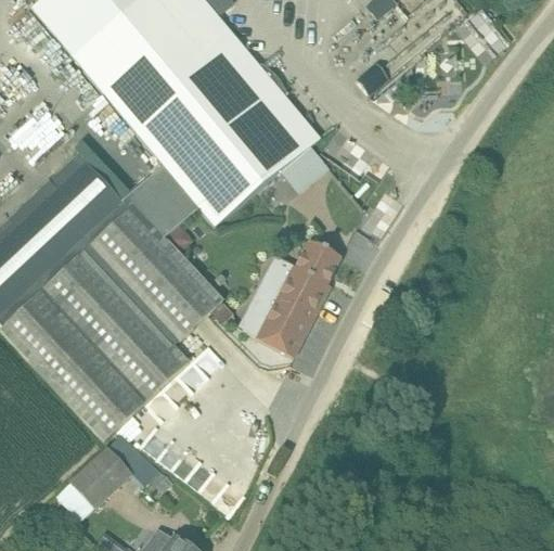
[(227,49),(184,0),(138,0),(73,55),(165,165),(123,201),(112,210),(118,218),(133,204),(165,238),(181,223),(200,207),(215,226),(321,138),(239,39),(227,49)]
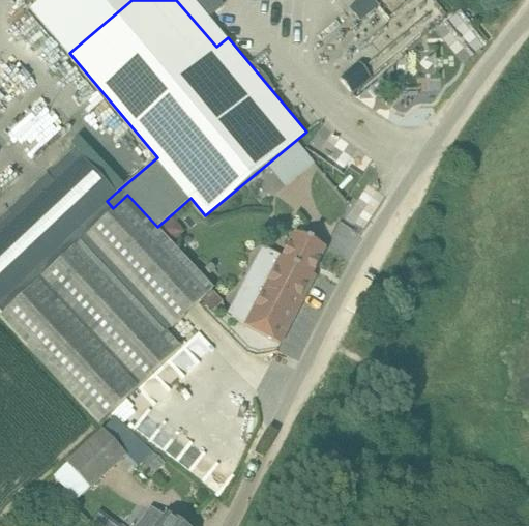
[(379,2),(377,0),(362,0),(371,9),(379,2)]
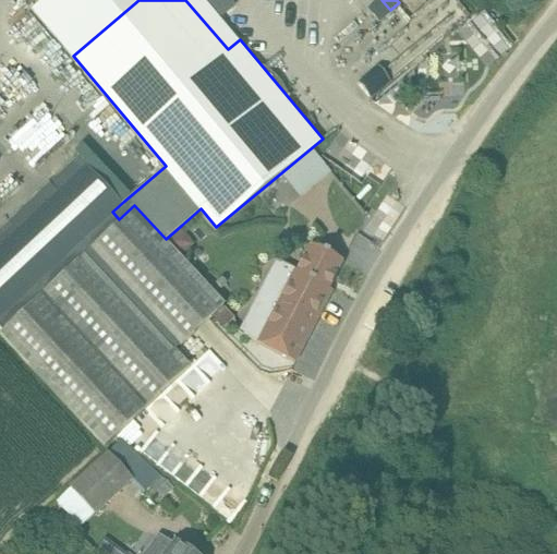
[(391,79),(378,62),(368,71),(382,86),(391,79)]
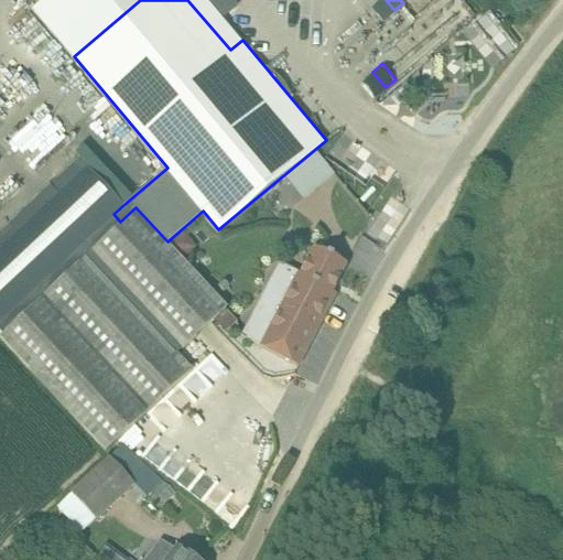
[(114,214),(125,204),(88,164),(0,246),(0,327),(2,331),(0,333),(107,448),(192,368),(175,350),(181,344),(183,346),(227,305),(181,257),(168,241),(136,207),(120,222),(114,214)]
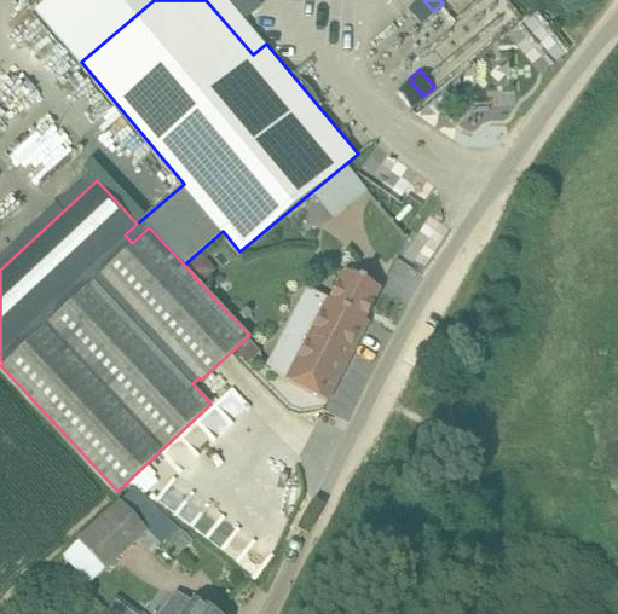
[(202,249),(184,265),(198,282),(217,267),(202,249)]
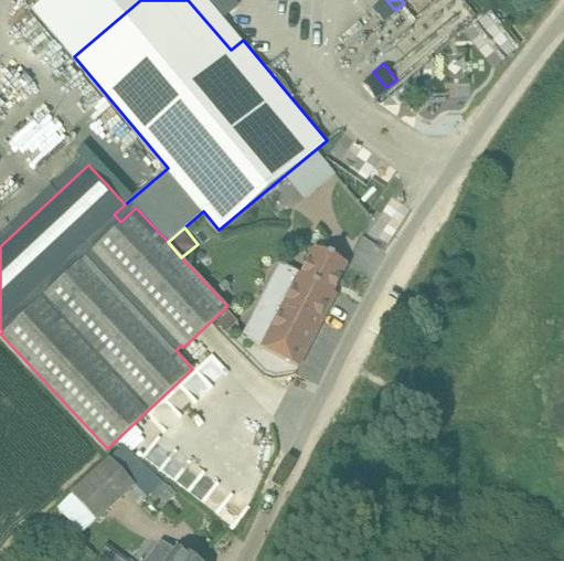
[(259,342),(299,363),(337,290),(333,288),(348,261),(316,244),(301,272),(297,270),(259,342)]
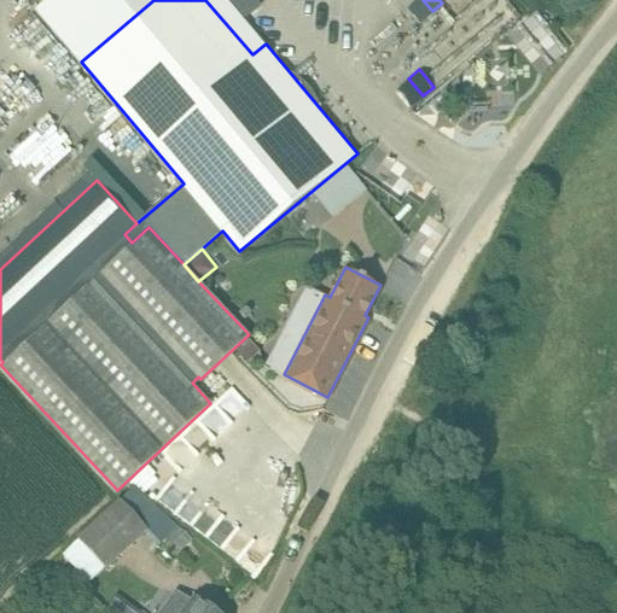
[(250,336),(237,348),(249,360),(261,348),(250,336)]
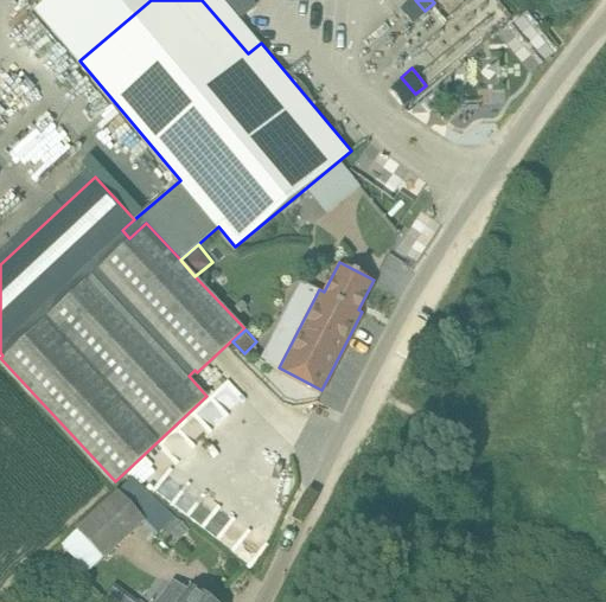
[(212,363),(201,373),(234,408),(246,397),(212,363)]
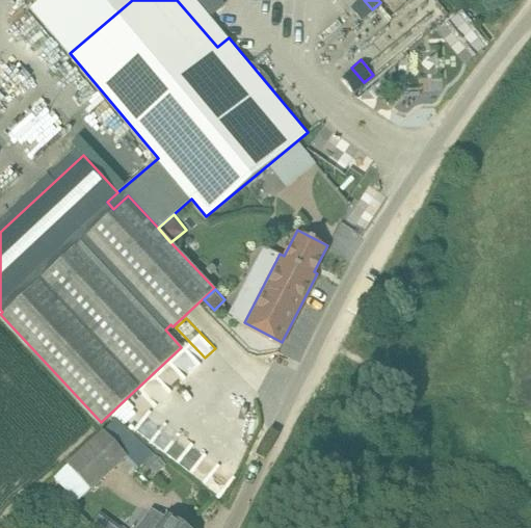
[(67,462),(90,487),(128,452),(105,426),(67,462)]
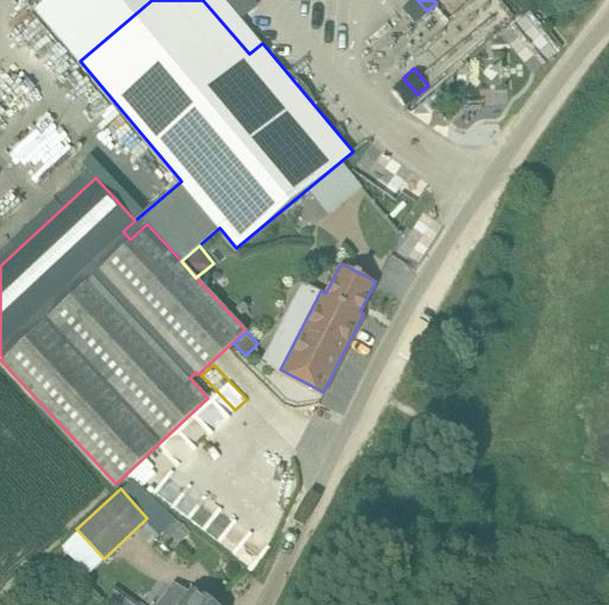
[(141,604),(117,587),(109,598),(118,604),(141,604)]
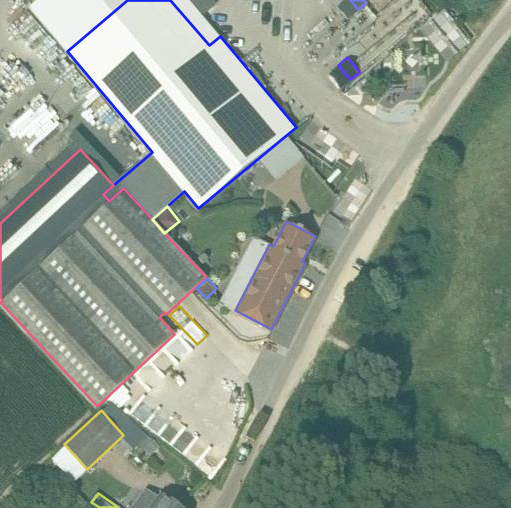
[(138,507),(134,505),(131,507),(181,507),(175,503),(161,493),(149,507),(138,507)]
